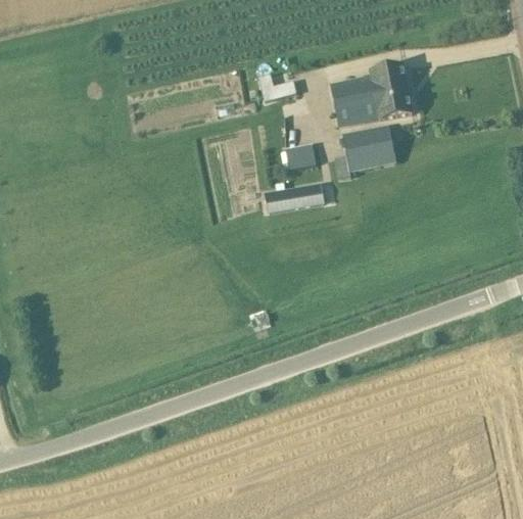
[(339,127),(380,120),(412,113),(402,64),(371,71),(371,75),(330,83),(339,127)]
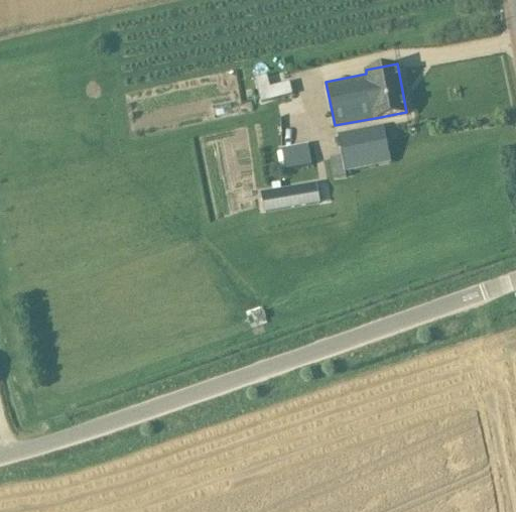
[(261,101),(273,97),(266,74),(254,77),(261,101)]
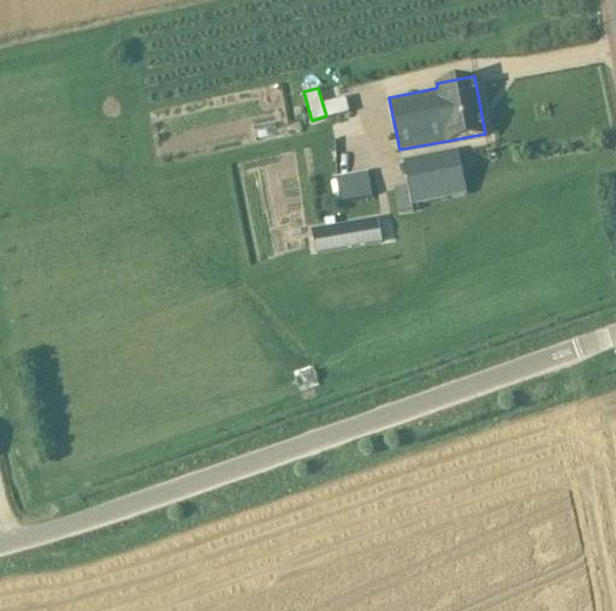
[(414,209),(413,203),(467,191),(457,147),(402,158),(407,184),(392,187),(398,213),(414,209)]
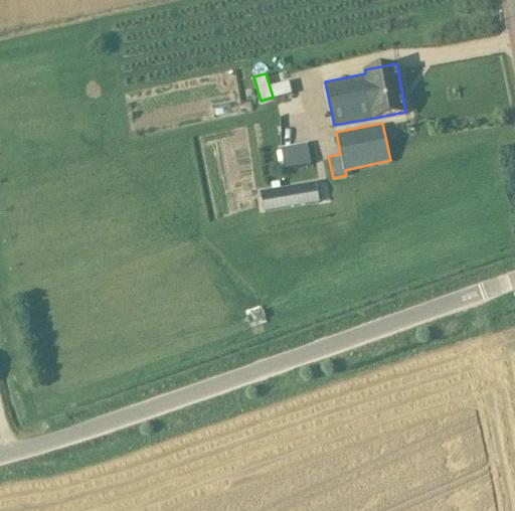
[(279,165),(307,164),(306,141),(278,143),(279,165)]
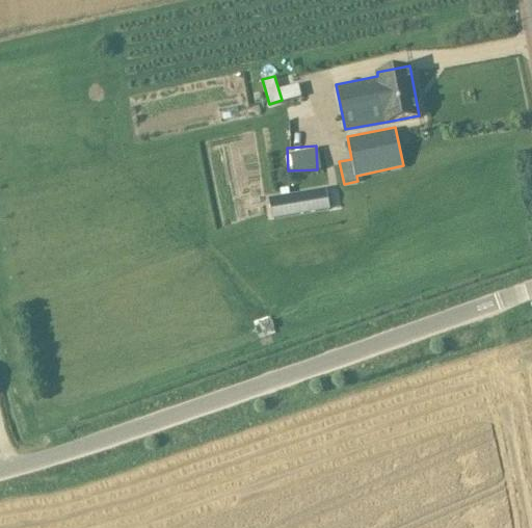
[(271,198),(270,198),(273,216),(328,207),(327,200),(325,188),(271,198)]
